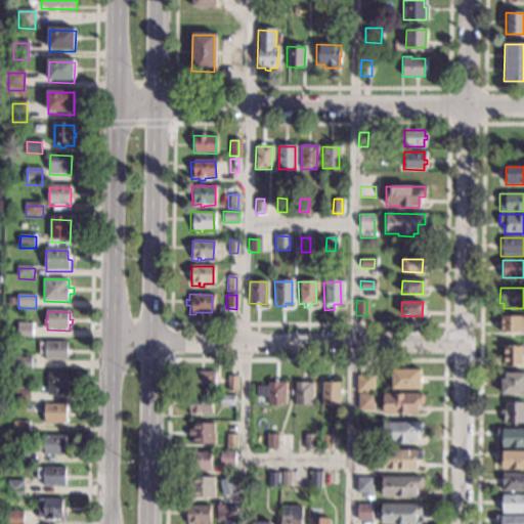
[(523,332),(501,332),(501,315),(523,315),(523,332)]
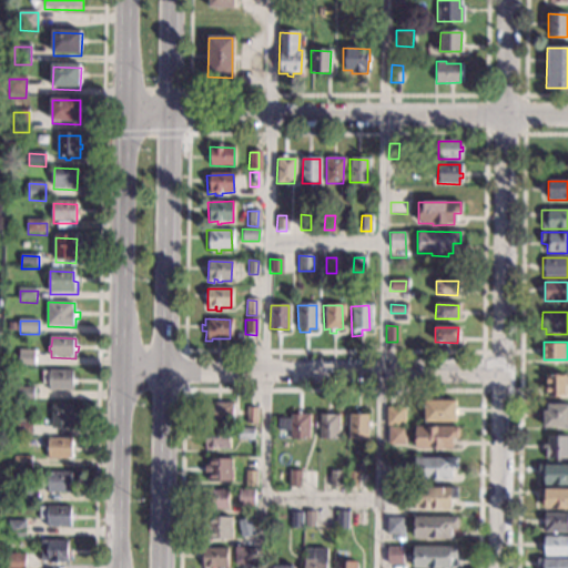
[(34,351),(33,365),(18,364),(18,351),(34,351)]
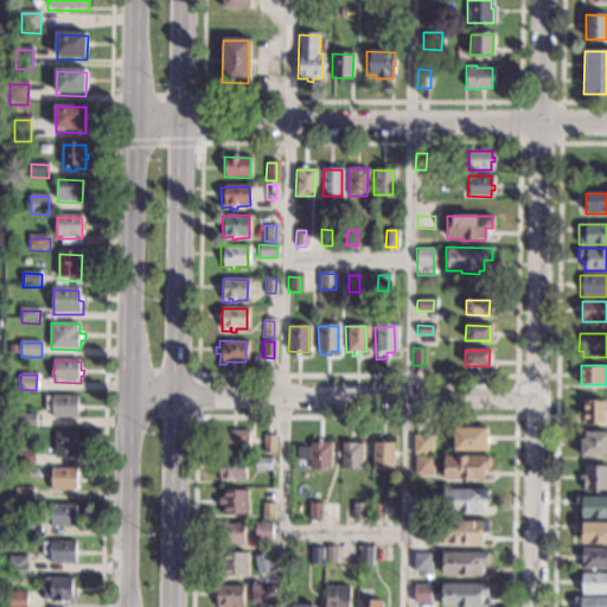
[(80,407),(83,407),(83,413),(80,413),(78,420),(53,420),(53,413),(46,411),(46,397),(80,398),(80,407)]
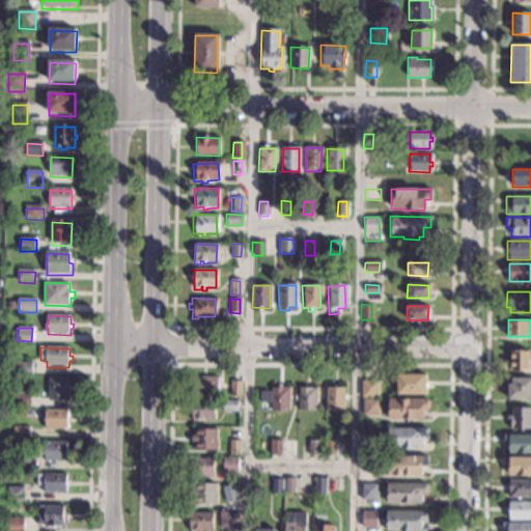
[(529,370),(511,369),(511,350),(528,351),(530,351),(529,370)]
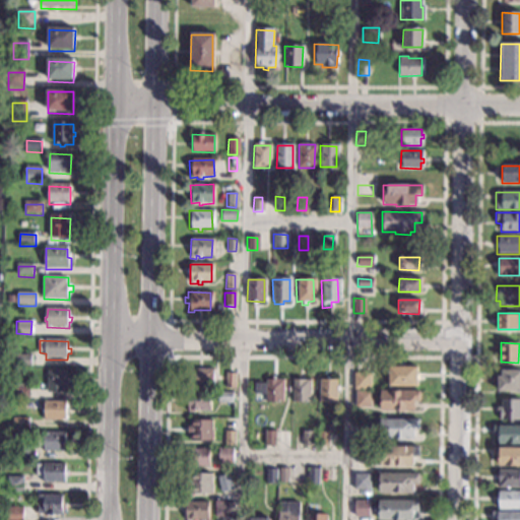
[(31,367),(15,367),(15,355),(31,356),(31,367)]
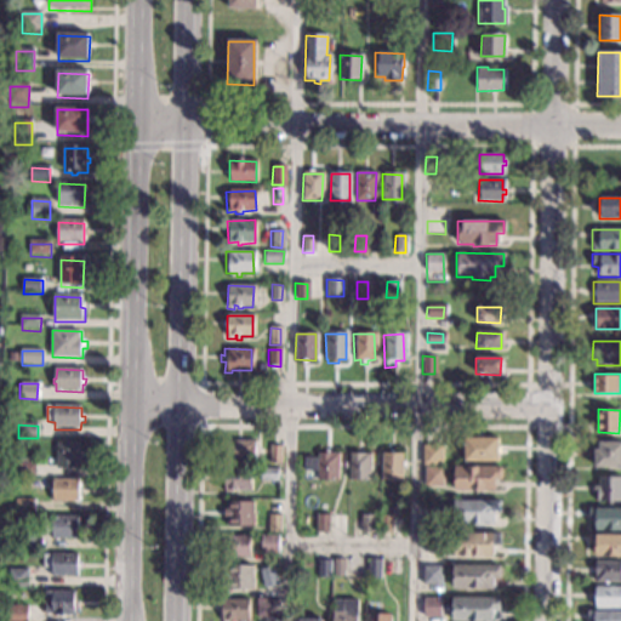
[(496,446),(501,446),(501,455),(497,455),(496,462),(465,461),(465,438),(496,439),(496,446)]
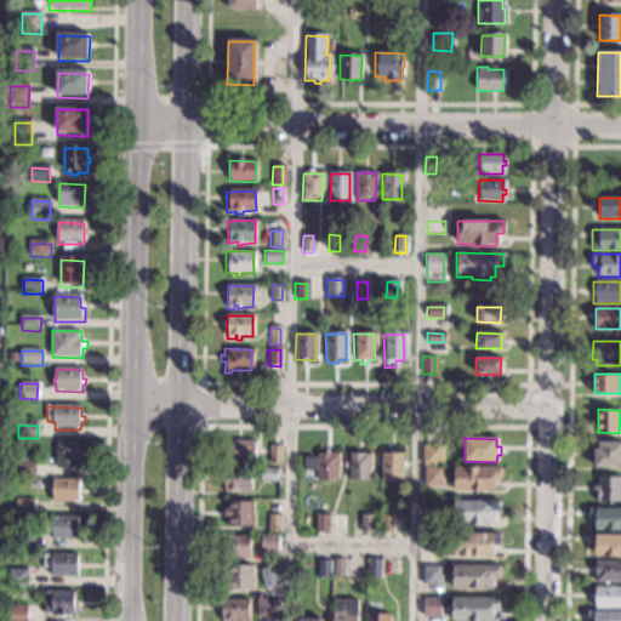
[(254,463),(223,462),(224,442),(234,443),(234,440),(254,440),(254,463)]
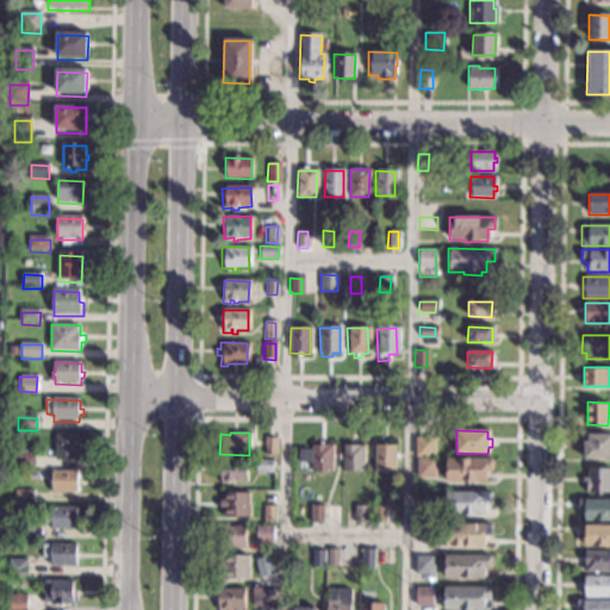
[(609,459),(584,459),(584,441),(589,441),(590,434),(609,434),(609,459)]
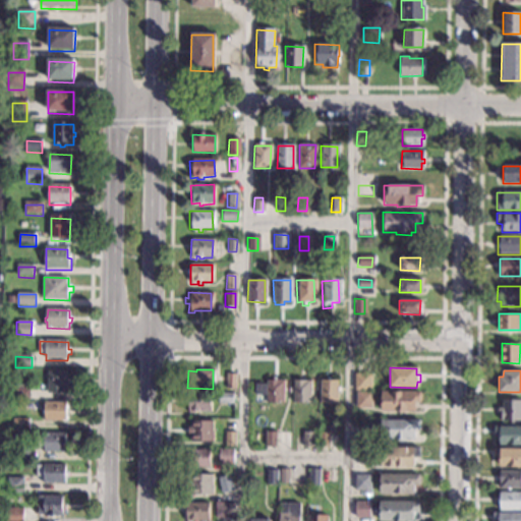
[(66,395),(47,395),(48,372),(66,373),(66,395)]
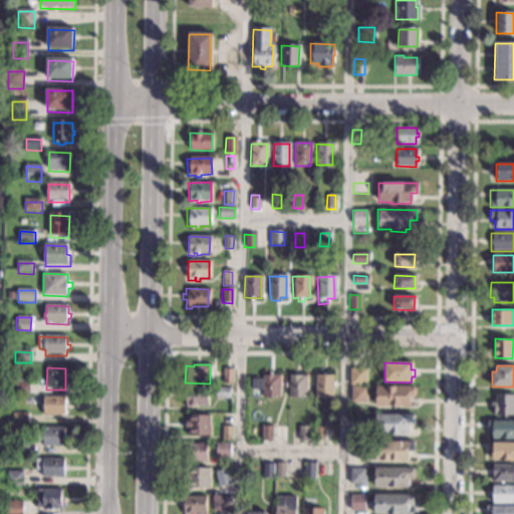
[(364,384),(348,384),(349,368),(365,369),(364,384)]
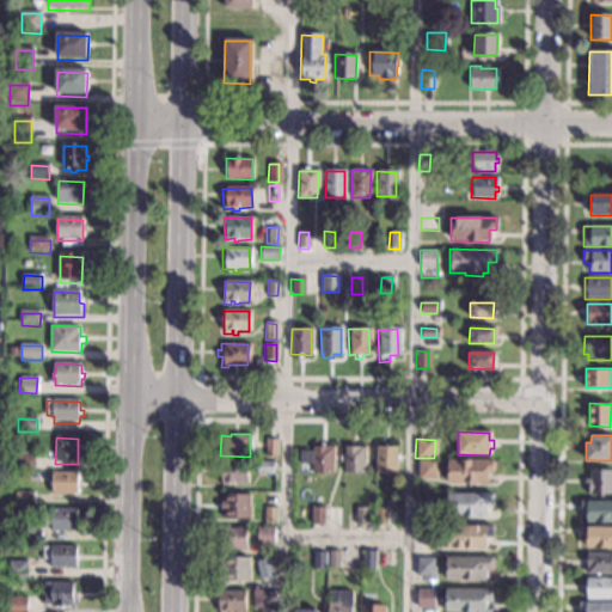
[(275,457),(265,457),(267,440),(276,441),(275,457)]
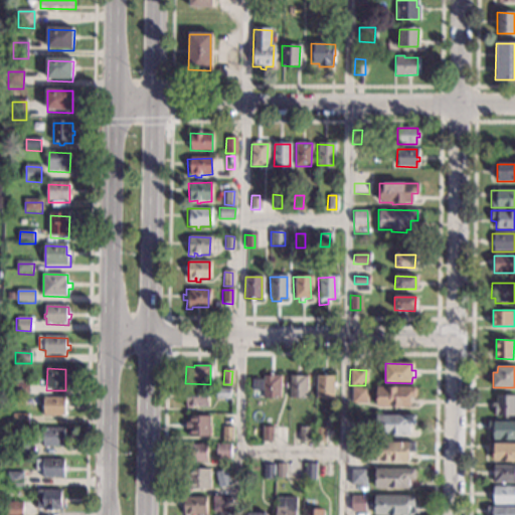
[(273,376),(280,376),(280,398),(251,398),(251,379),(264,379),(264,376),(269,376),(269,373),(273,373),(273,376)]
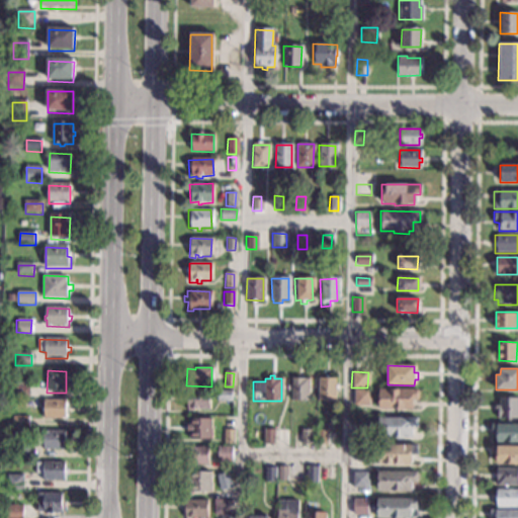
[(328,378),(334,378),(334,385),(337,385),(337,391),(334,391),(334,400),(318,400),(318,378),(325,378),(325,375),(328,375),(328,378)]
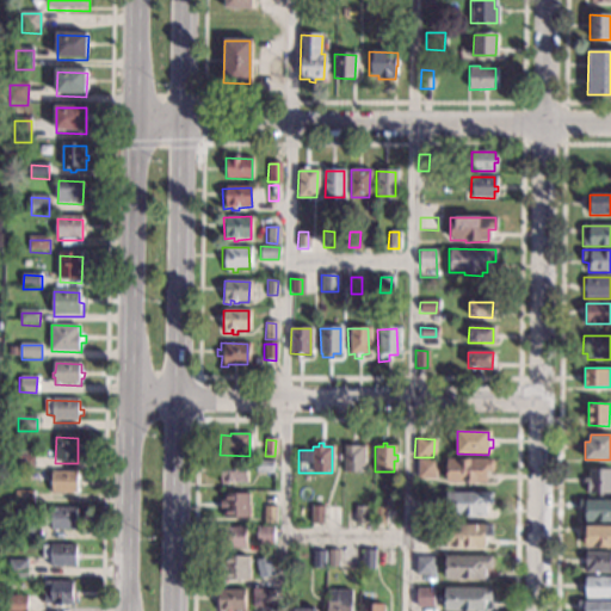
[(363,473),(343,471),(343,446),(363,448),(363,473)]
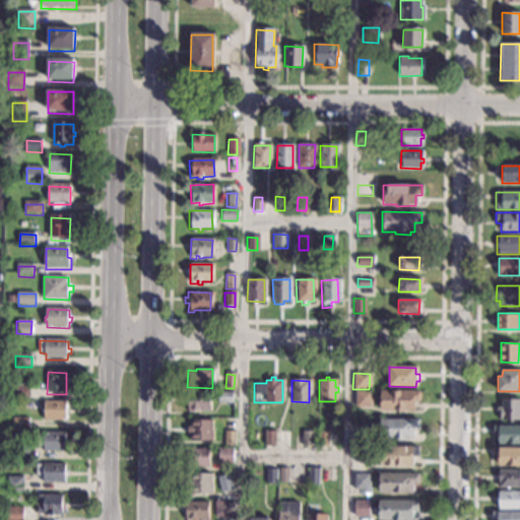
[(30,399),(14,399),(14,386),(30,386),(30,399)]
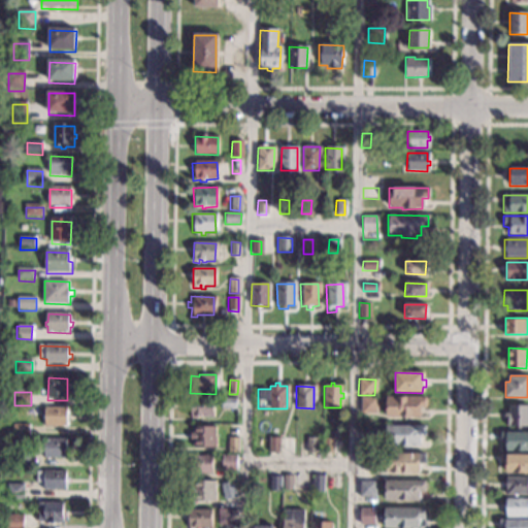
[(425,407),(419,407),(419,418),(386,417),(386,396),(426,397),(425,407)]
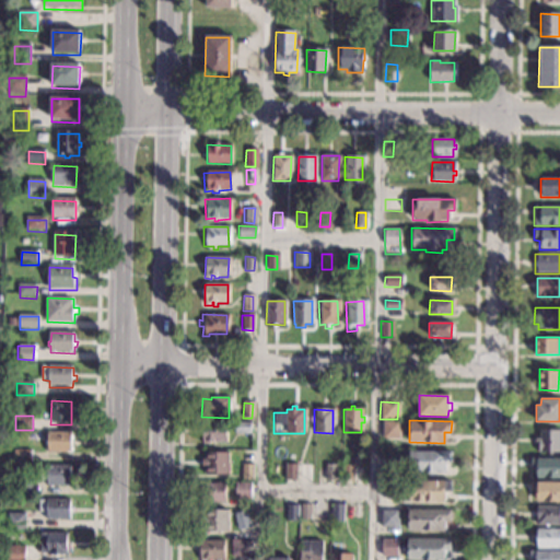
[(249,433),(234,433),(234,422),(249,422),(249,433)]
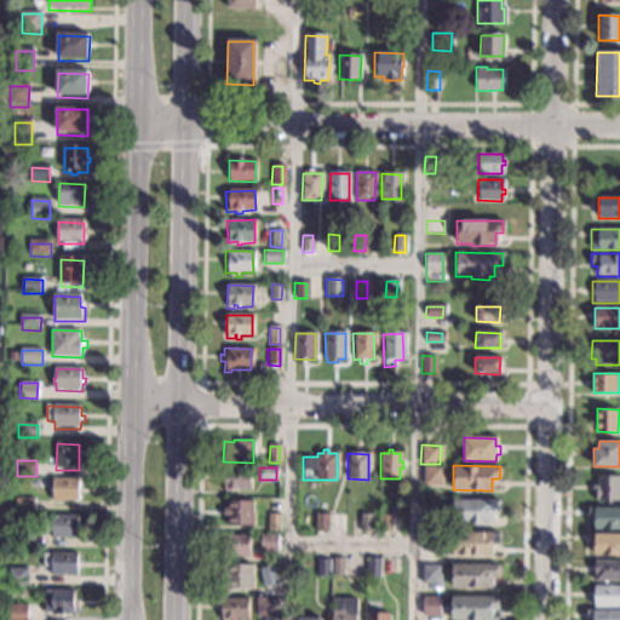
[(441,486),(423,484),(424,468),(441,468),(441,486)]
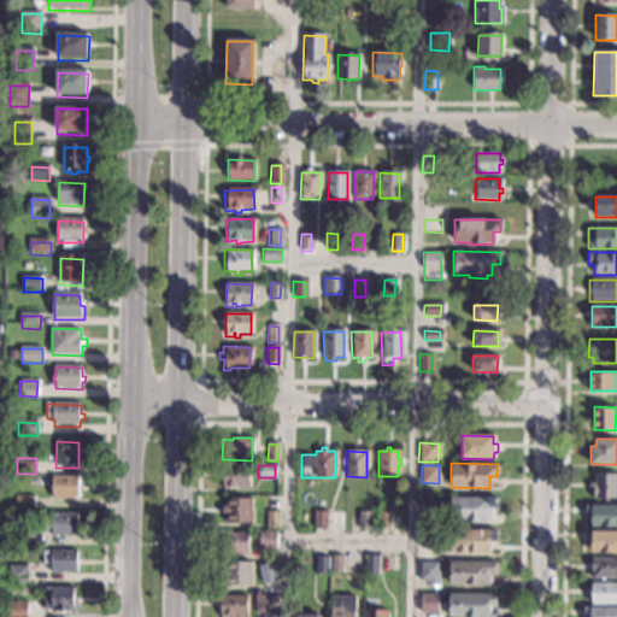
[(248,488),(230,488),(230,489),(222,489),(222,466),(248,466),(248,488)]
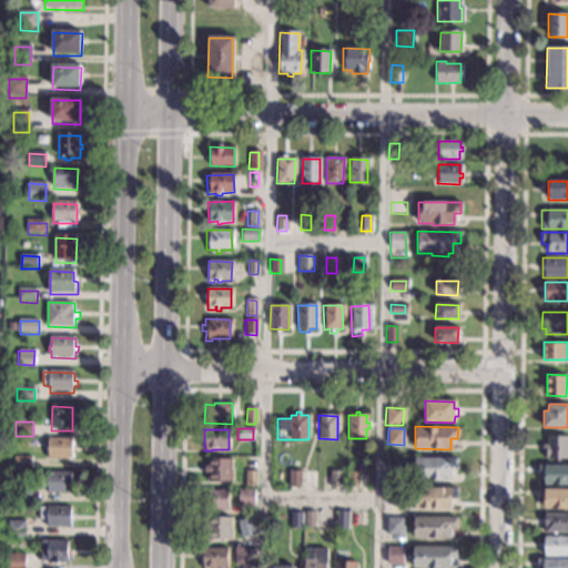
[(567,437),(567,459),(545,459),(545,450),(540,450),(540,444),(545,444),(545,436),(567,437)]
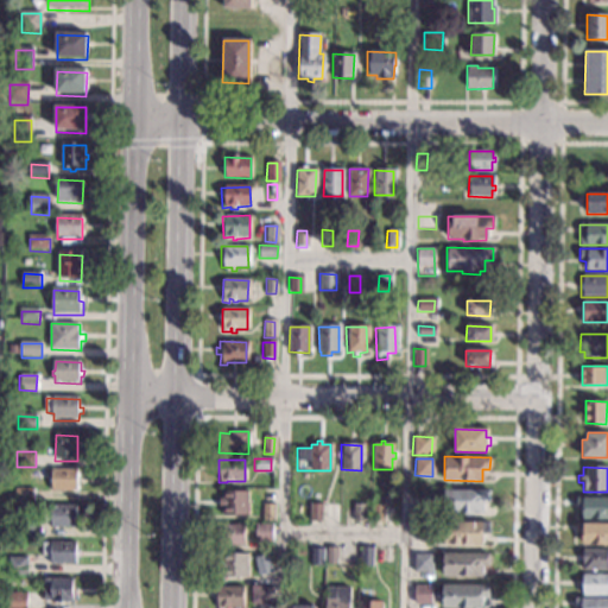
[(78,481),(82,481),(81,486),(78,486),(78,493),(52,492),(54,470),(78,472),(78,481)]
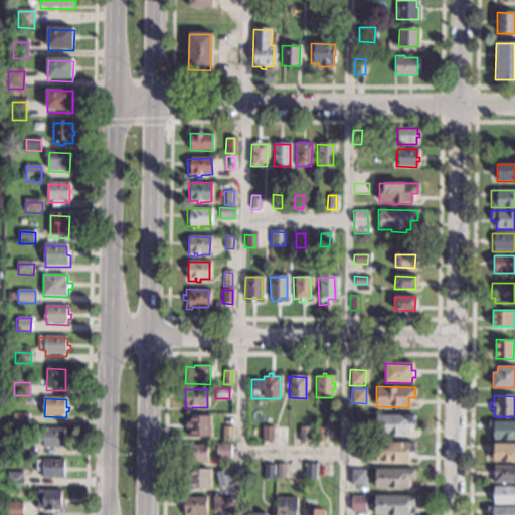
[(29,426),(13,425),(14,415),(29,415),(29,426)]
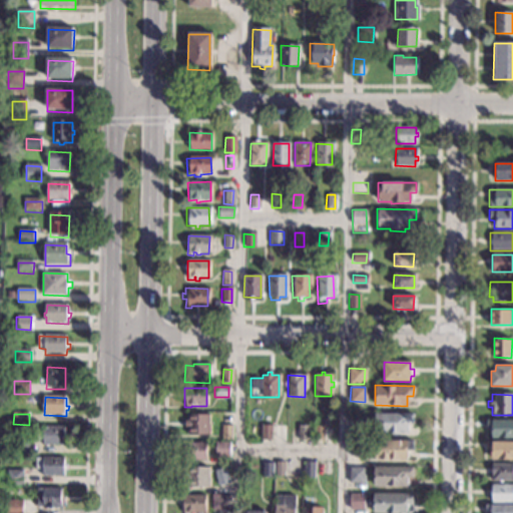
[(413,424),(408,424),(408,434),(400,433),(400,436),(388,436),(388,433),(374,433),(375,414),(413,415),(413,424)]
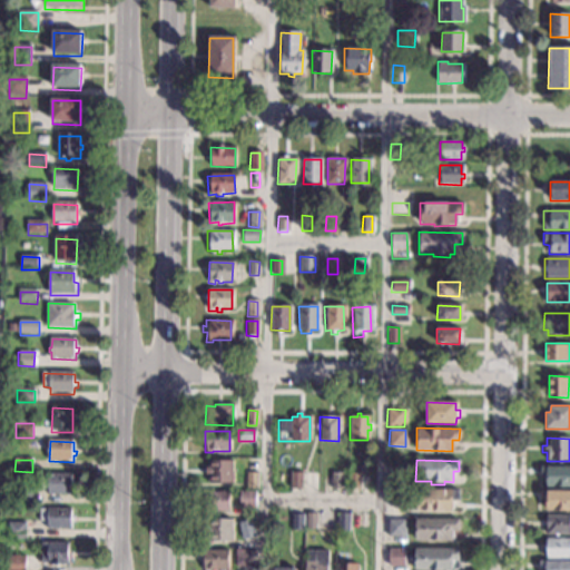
[(231,474),(232,474),(232,483),(208,482),(208,475),(205,475),(205,467),(208,467),(208,461),(231,461),(231,474)]
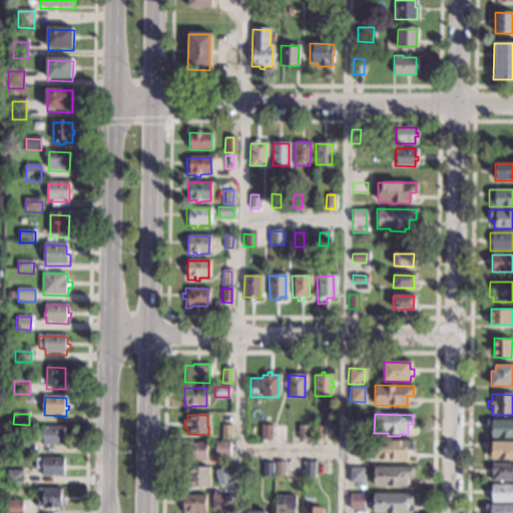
[(323,440),(314,440),(315,421),(323,421),(323,440)]
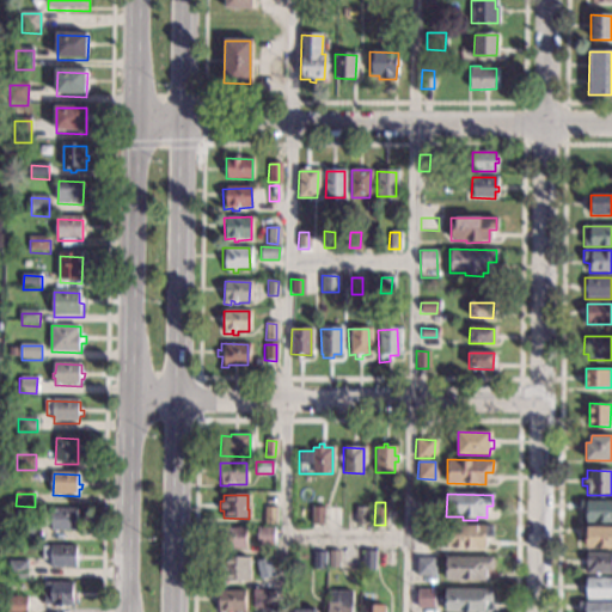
[(611,522),(583,522),(585,513),(579,512),(580,502),(611,502),(611,522)]
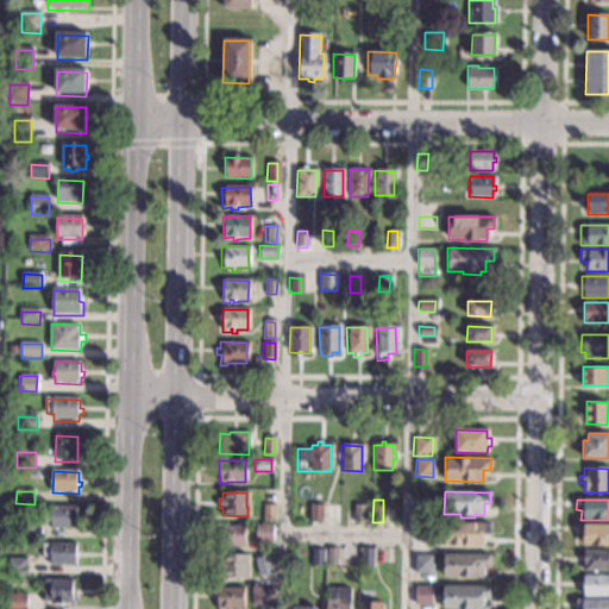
[(321,506),(321,522),(308,522),(309,504),(321,506)]
